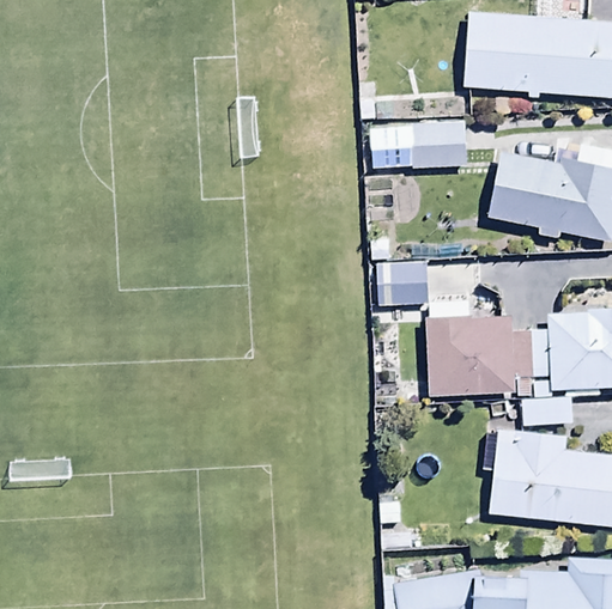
[(465,0),(461,65),(611,73),(611,0),(465,0)]
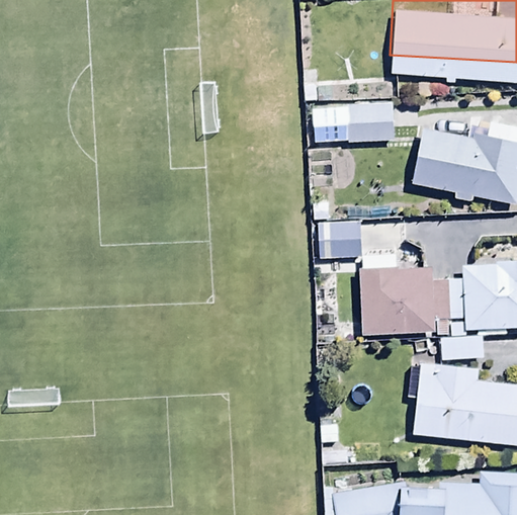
[(345,89),(348,124),(400,120),(397,85),(345,89)]
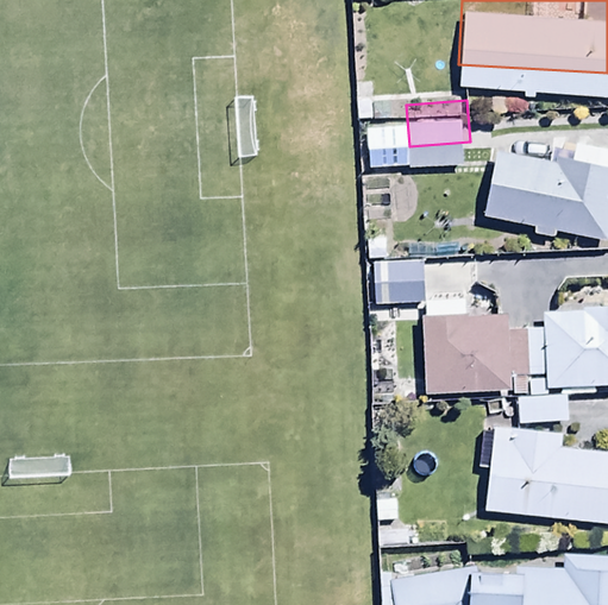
[(494,149),(491,161),(496,162),(486,213),(534,224),(533,232),(556,238),(557,231),(607,241),(607,147),(575,140),(571,158),(541,152),(540,158),(494,149)]
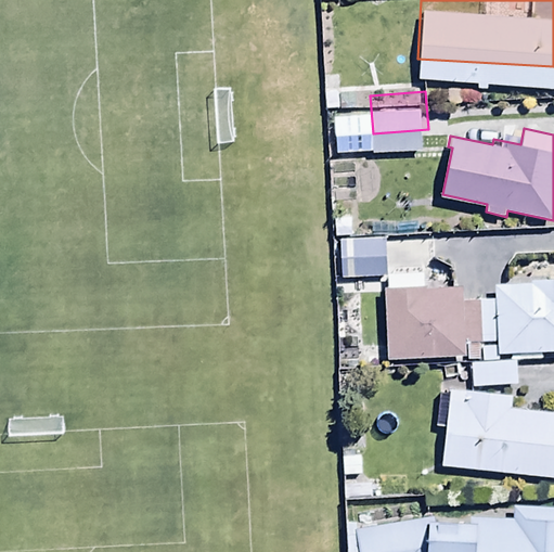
[(386,236),(340,236),(342,277),(386,277),(386,236)]
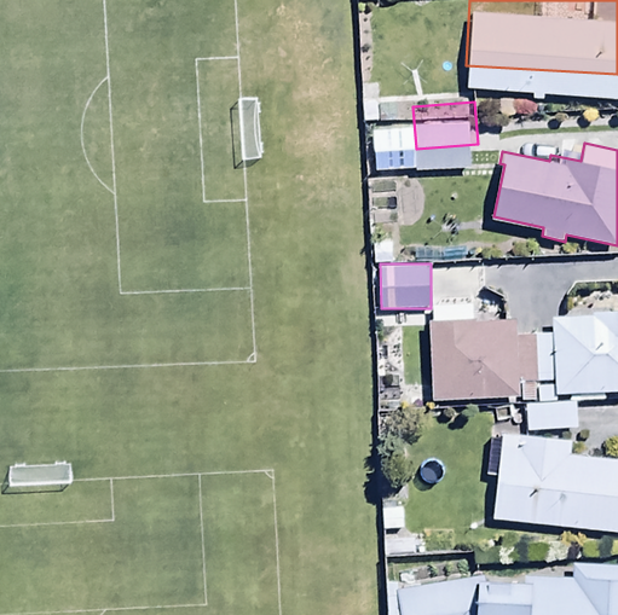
[(435,319),(428,319),(432,401),(520,398),(520,400),(527,400),(556,399),(555,393),(617,389),(617,308),(549,312),(549,331),(517,332),(515,317),(475,318),(474,302),(435,305),(435,319)]
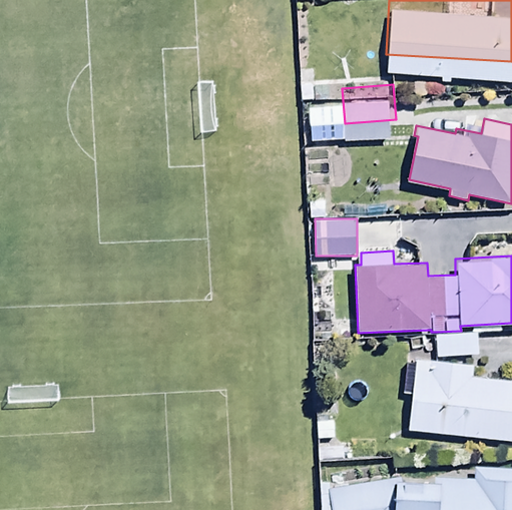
[(478,331),(461,331),(437,332),(438,356),(479,355),(478,331)]
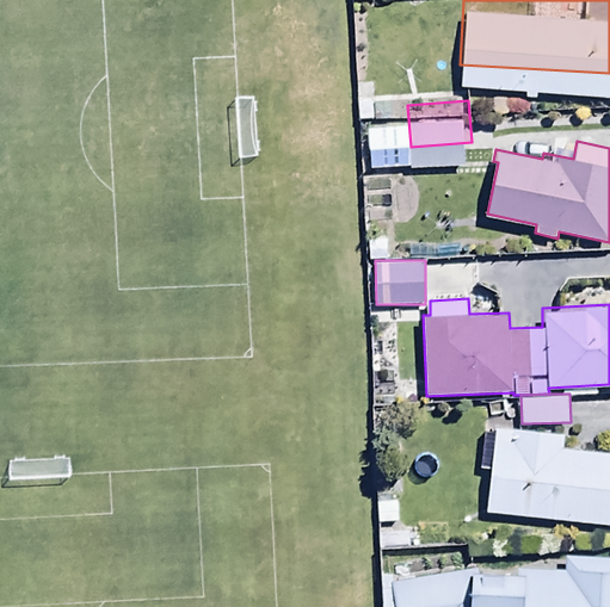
[(497,426),(487,511),(609,525),(609,452),(561,446),(562,434),(497,426)]
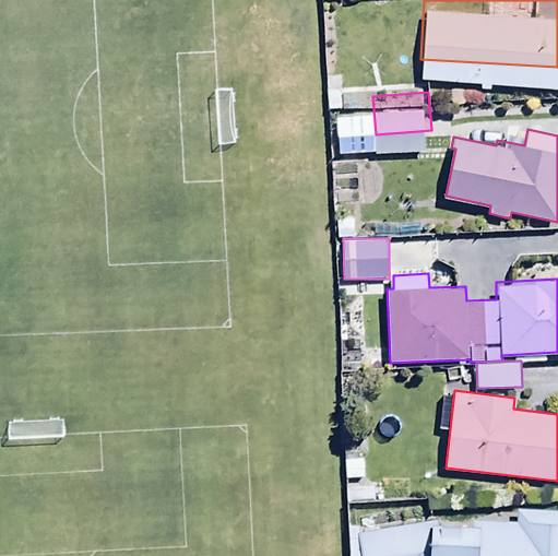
[(439,524),(440,518),(349,525),(351,555),(557,555),(557,510),(520,507),(519,522),(474,518),(473,528),(439,524)]
